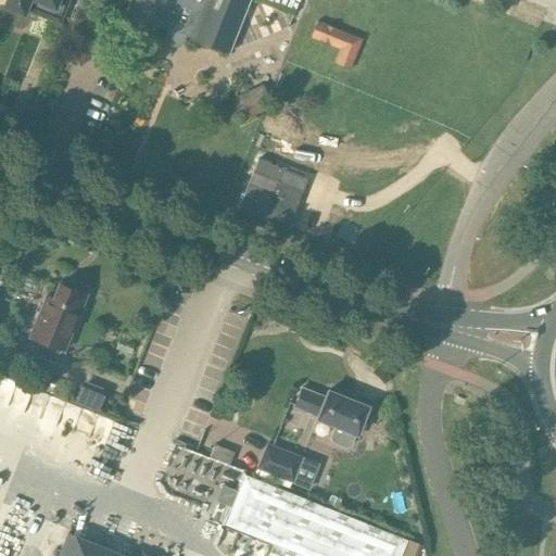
[(12,0),(10,8),(35,17),(37,11),(58,20),(62,22),(70,0),(12,0)]
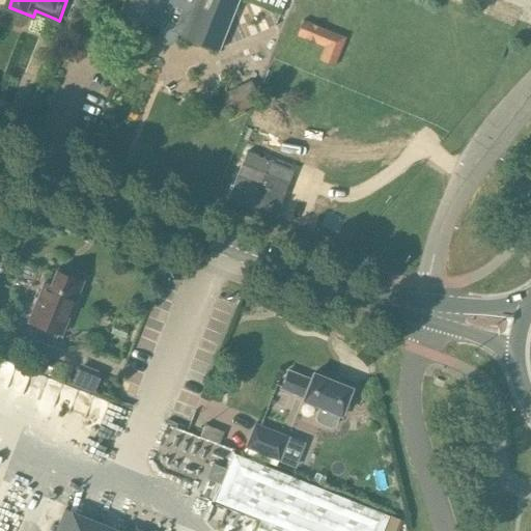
[(233,0),(123,0),(120,10),(157,25),(156,27),(173,34),(173,32),(215,49),(233,0)]
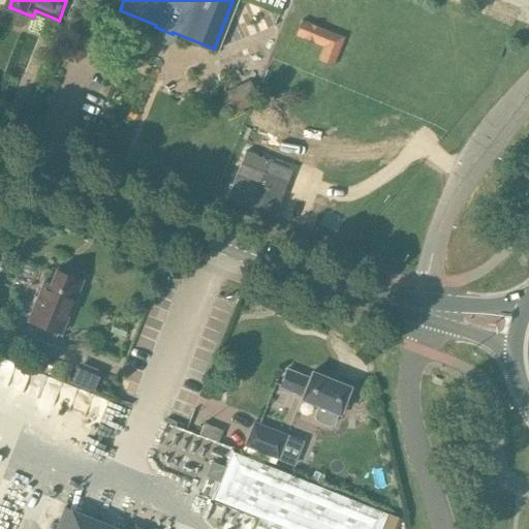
[(308,37),(299,61),(337,76),(342,64),(383,80),(404,28),(370,14),(354,55),(308,37)]
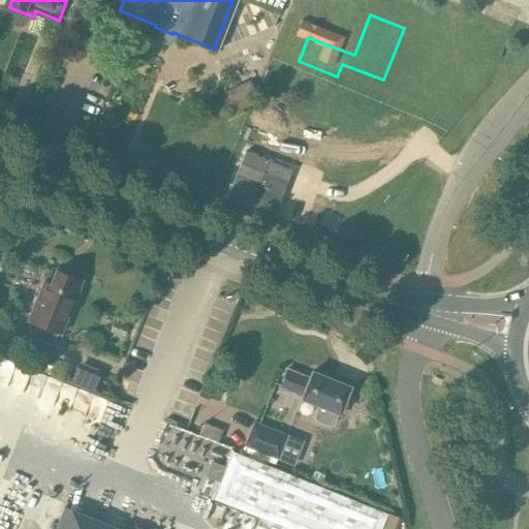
[(83,279),(56,268),(50,283),(43,280),(27,319),(39,324),(33,337),(53,345),(58,332),(60,333),(83,279)]
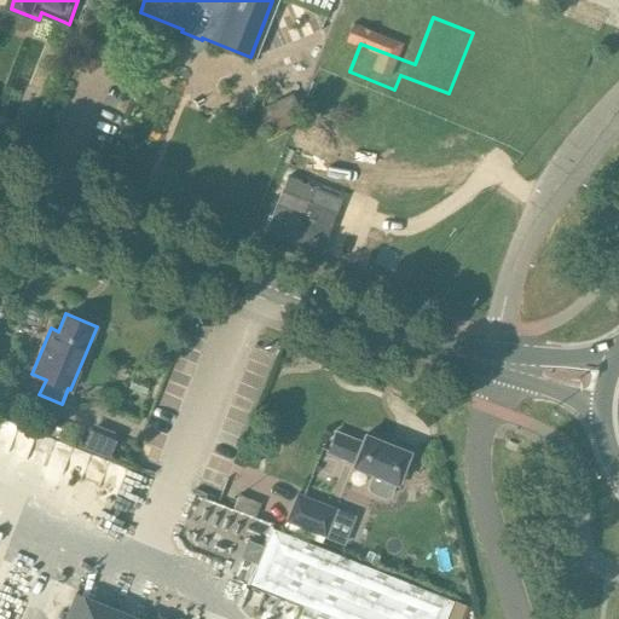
[(68,428),(52,421),(47,433),(63,439),(68,428)]
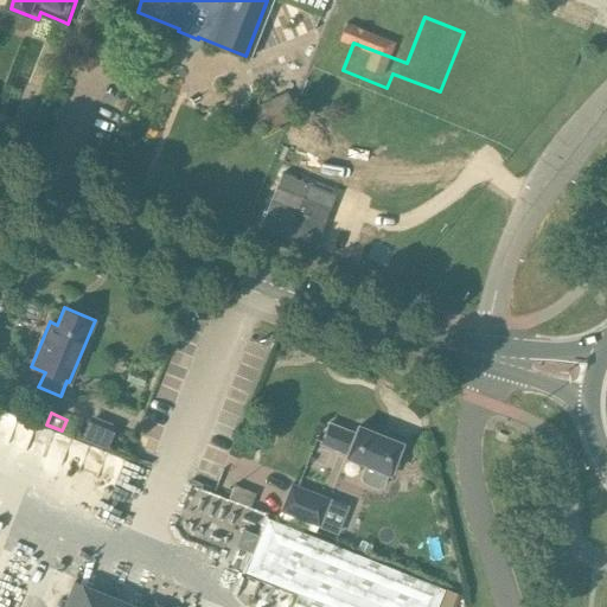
[(113,425),(91,416),(83,439),(104,447),(113,425)]
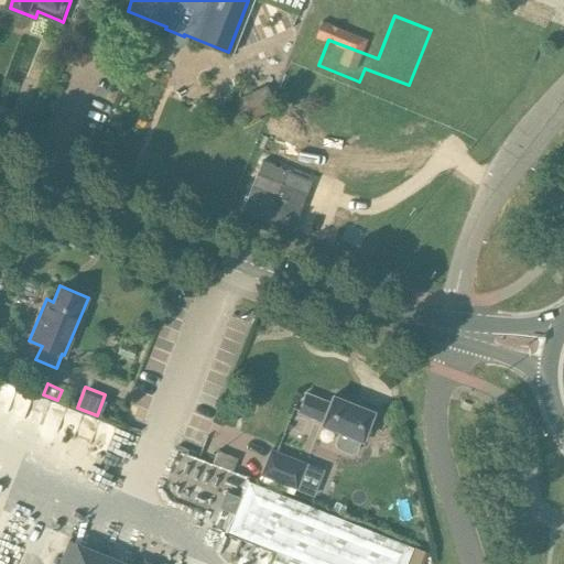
[(329,402),(305,392),(297,412),(322,422),(322,424),(340,432),(336,444),(338,447),(353,454),(357,452),(362,440),(364,441),(376,412),(333,396),(329,402)]
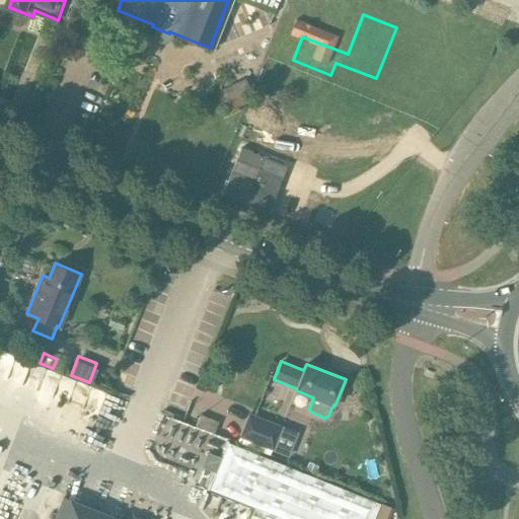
[(283,427),(249,414),(240,437),(274,450),(283,427)]
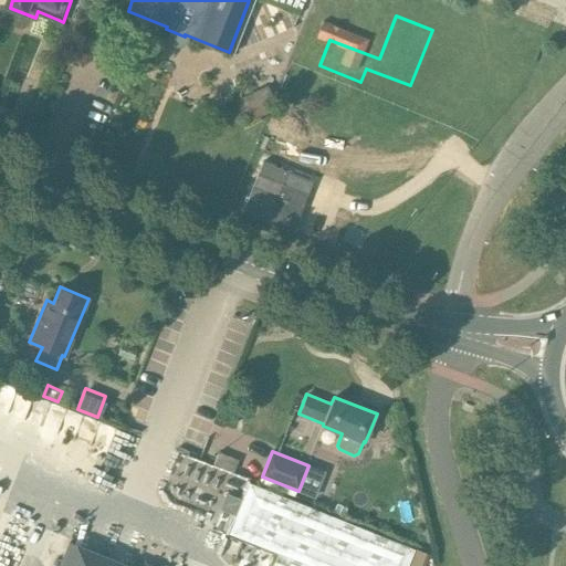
[(408,565),(415,549),(250,483),(229,534),(279,554),(273,565),(408,565)]
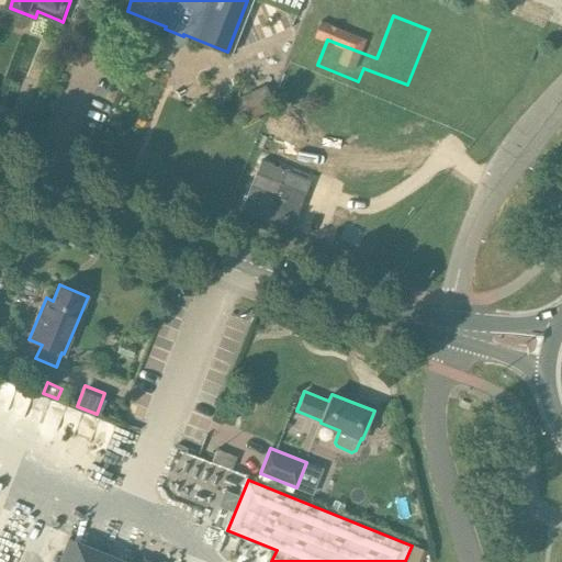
[(130,561),(69,538),(59,561),(130,561)]
